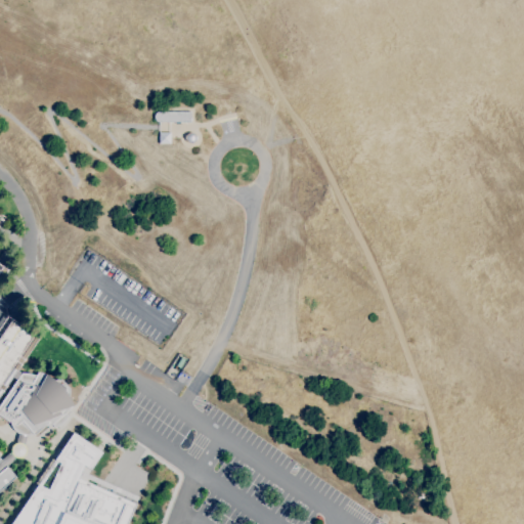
[(158,112),(190,112),(190,122),(180,122),(180,124),(175,124),(175,122),(159,122),(158,122),(157,122),(156,121),(155,120),(155,119),(154,118),(154,117),(154,116),(155,115),(155,114),(156,113),(157,113),(158,112)]
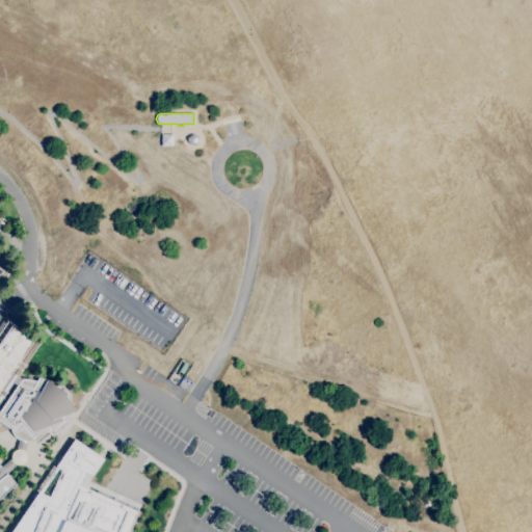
[(173,145),(161,145),(161,134),(173,135),(173,145)]
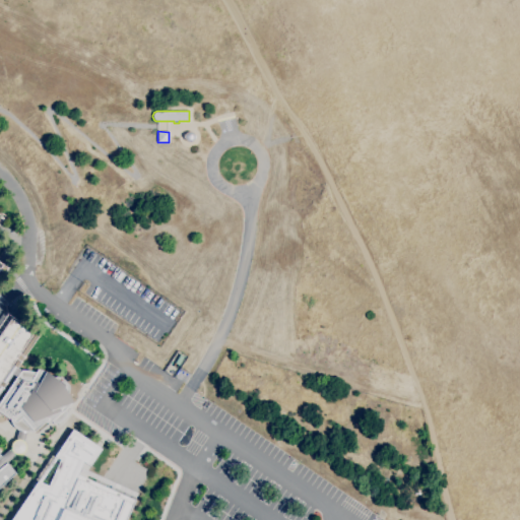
[(189,142),(188,142),(187,141),(186,141),(185,140),(184,138),(183,138),(183,135),(184,135),(185,134),(186,133),(187,132),(188,132),(190,132),(191,132),(192,133),(193,134),(194,135),(194,136),(194,138),(194,139),(193,140),(192,141),(191,142),(189,142)]
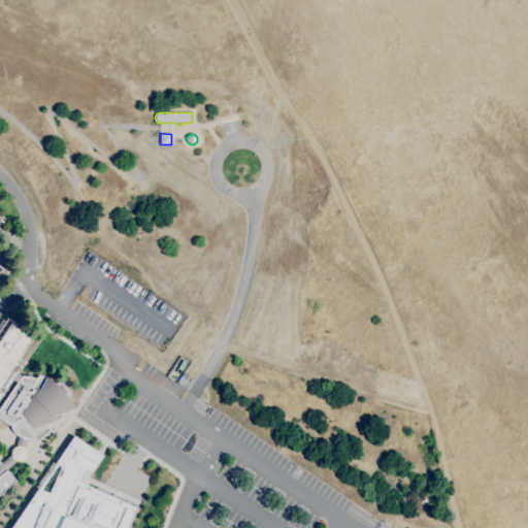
[(12,380),(0,398),(0,267),(7,272),(0,283),(0,329),(7,319),(39,340),(17,373),(12,380)]
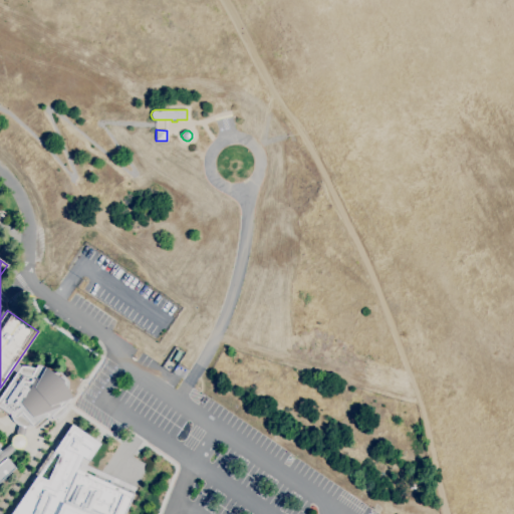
[(18,425),(17,425),(16,424),(15,423),(14,422),(13,422),(13,421),(12,420),(12,419),(11,418),(11,417),(10,417),(10,416),(10,415),(8,413),(8,414),(0,408),(0,397),(16,372),(12,369),(16,363),(21,366),(21,365),(22,365),(23,365),(24,366),(25,366),(26,366),(27,366),(28,366),(29,367),(30,367),(31,367),(32,367),(33,368),(34,368),(35,368),(37,364),(38,364),(39,365),(40,365),(41,365),(42,366),(43,366),(44,366),(44,367),(45,367),(46,368),(47,368),(47,369),(48,369),(49,370),(50,371),(51,371),(51,372),(52,372),(60,373),(67,381),(67,391),(67,392),(68,393),(68,394),(69,394),(69,395),(70,396),(70,397),(71,398),(63,406),(66,409),(65,410),(65,411),(64,412),(64,413),(63,413),(62,414),(62,415),(61,416),(60,416),(60,417),(59,417),(58,418),(57,418),(56,419),(55,419),(54,420),(53,420),(50,417),(49,418),(44,418),(33,427),(32,426),(31,427),(30,427),(29,427),(28,427),(27,427),(26,427),(22,427),(18,425)]
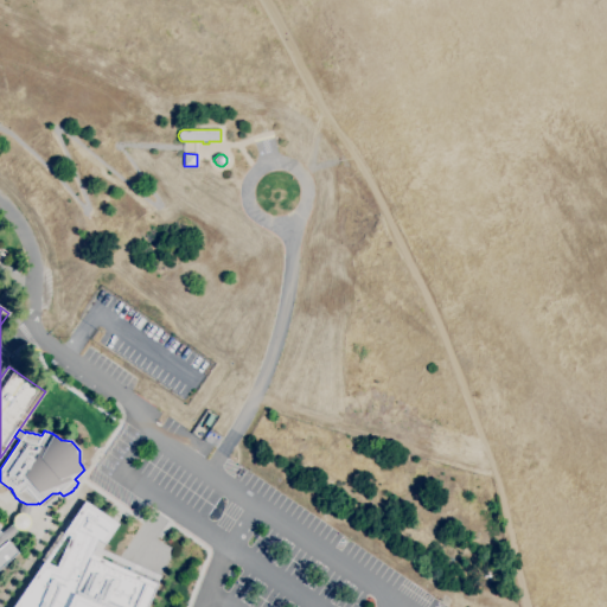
[(10,606),(84,499),(119,523),(103,545),(96,542),(91,551),(157,582),(145,606),(10,606)]
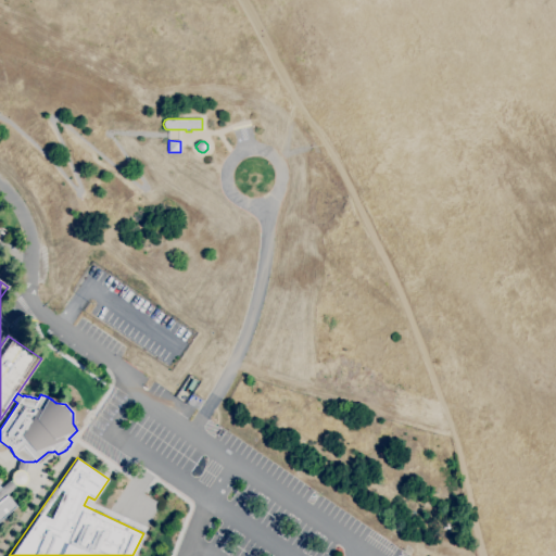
[(28,462),(25,472),(26,474),(26,475),(27,476),(27,477),(27,478),(27,479),(27,480),(27,481),(26,482),(26,483),(25,484),(24,484),(24,485),(23,485),(22,487),(21,487),(20,487),(19,487),(17,485),(7,495),(16,506),(8,514),(10,516),(0,523),(0,487),(1,489),(11,480),(11,479),(11,478),(12,476),(12,475),(13,474),(14,472),(15,471),(16,470),(20,459),(24,462),(28,462)]
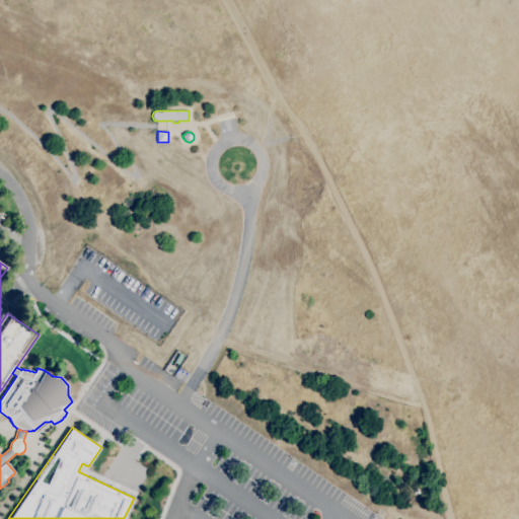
All buildings are outlined.
